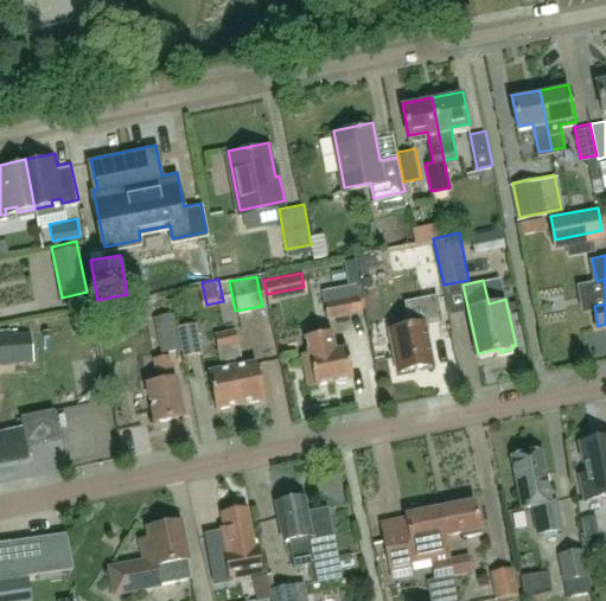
[(356,282),(337,286),(339,296),(323,300),(326,315),(362,308),(356,282)]
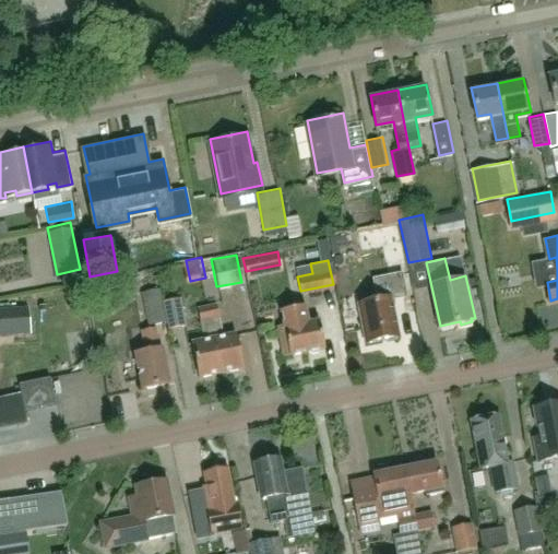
[(402,272),(375,277),(379,299),(360,303),(368,341),(398,336),(391,297),(405,294),(402,272)]
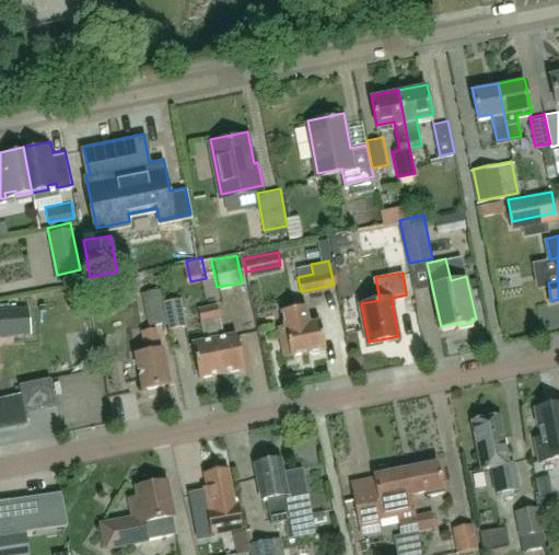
[(159,287),(142,290),(149,324),(165,321),(159,287)]
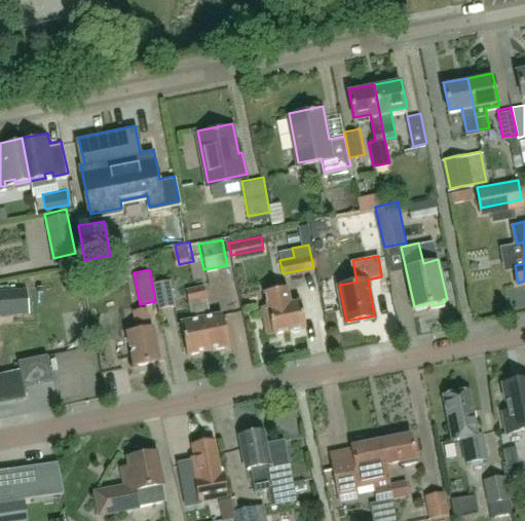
[(167,278),(154,282),(159,305),(173,303),(167,278)]
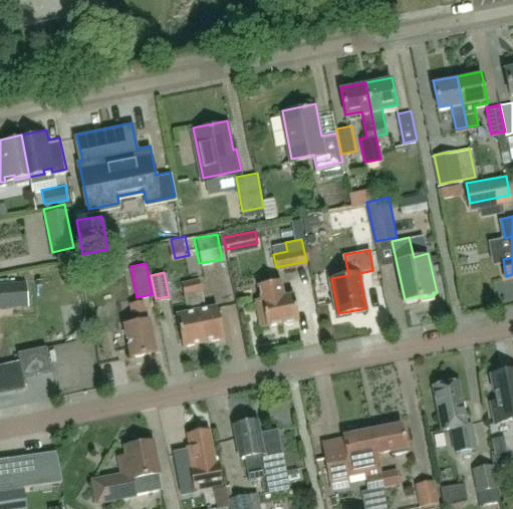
[(198,277),(190,278),(203,339),(224,335),(217,304),(205,307),(198,277)]
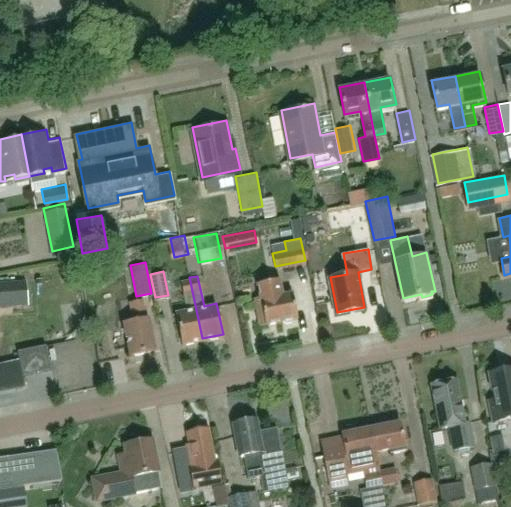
[(202,338),(189,277),(181,279),(188,309),(175,311),(182,343),(202,338)]
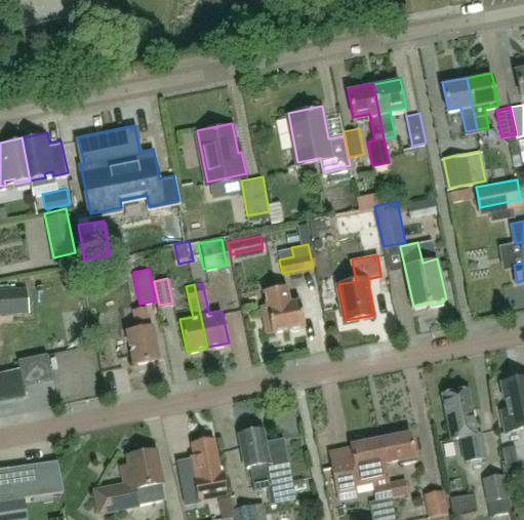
[(298,325),(305,323),(306,323),(299,298),(290,301),(286,284),(265,289),(268,302),(262,304),(268,331),(289,326),(291,328),(291,329),(297,327),(298,325)]
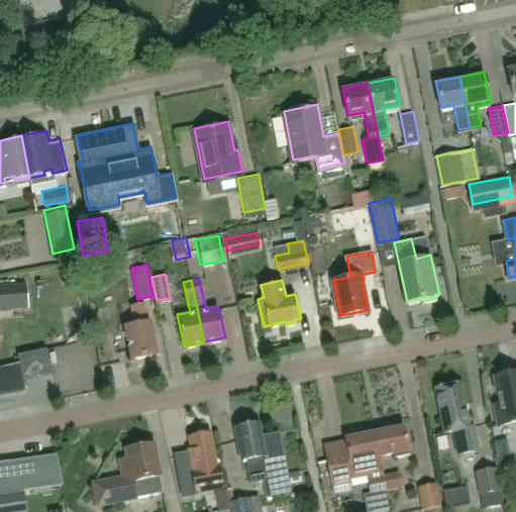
[(25,281),(0,283),(0,308),(27,306),(25,281)]
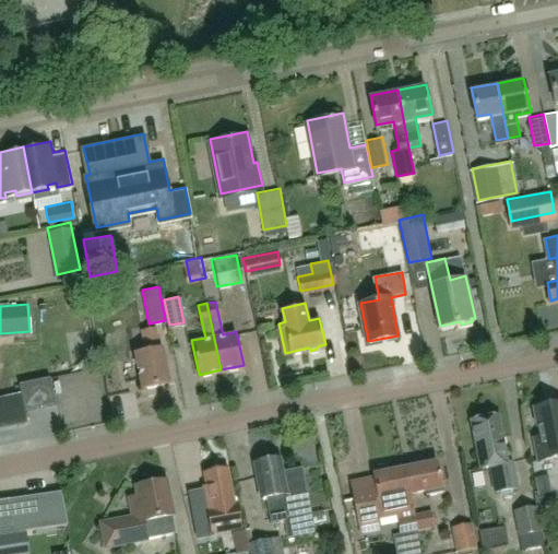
[(142,386),(169,380),(157,325),(141,328),(146,350),(134,352),(142,386)]
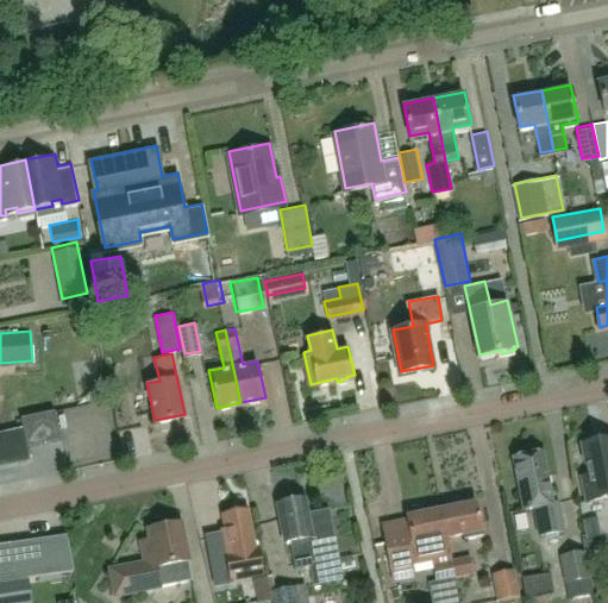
[(23,425),(0,429),(0,464),(30,458),(26,443),(60,437),(55,407),(22,414),(23,425)]
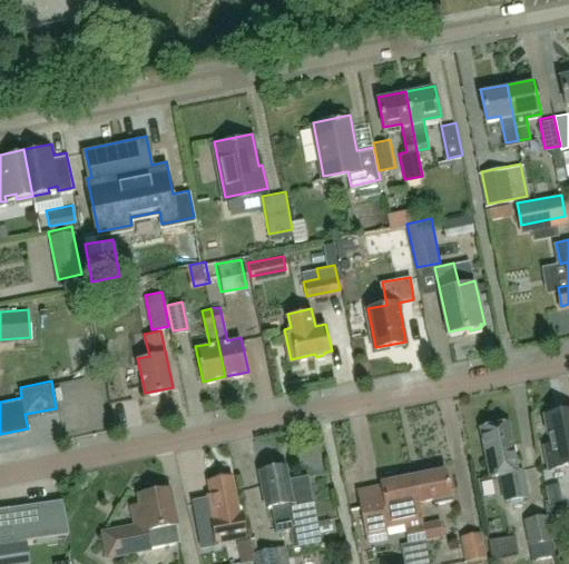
[(568,408),(545,414),(551,444),(545,445),(549,467),(568,463),(568,408)]
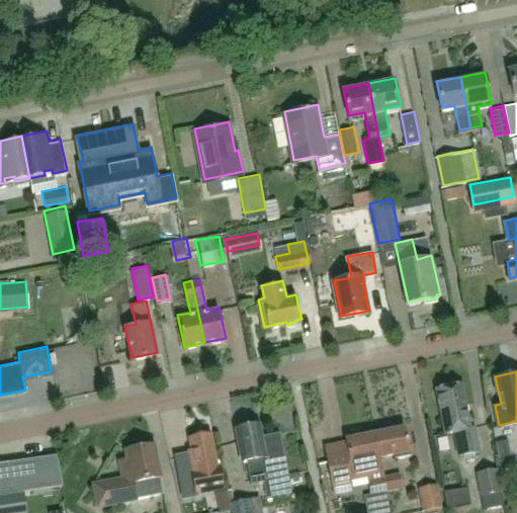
[(475,425),(469,426),(460,382),(437,388),(446,431),(454,430),(459,453),(480,449),(475,425)]
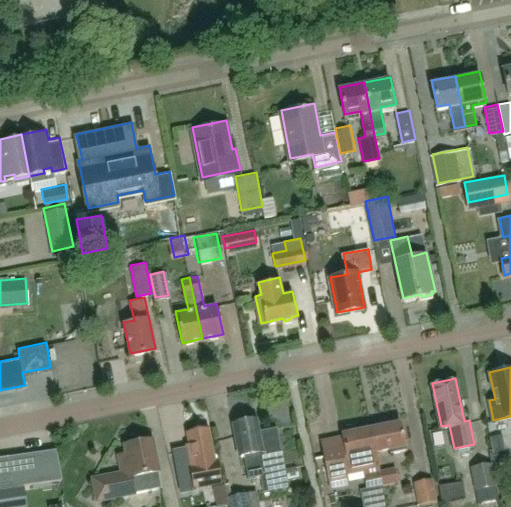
[(255,418),(233,423),(239,455),(244,454),(249,477),(260,474),(263,490),(286,486),(274,428),(257,432),(255,418)]
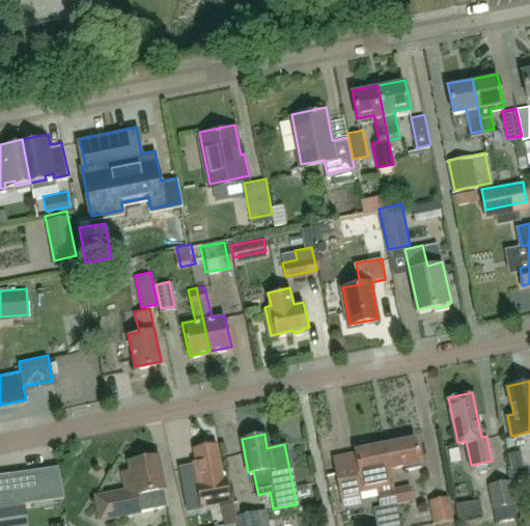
[(419,464),(414,436),(413,436),(383,442),(388,465),(403,462),(405,467),(419,464)]
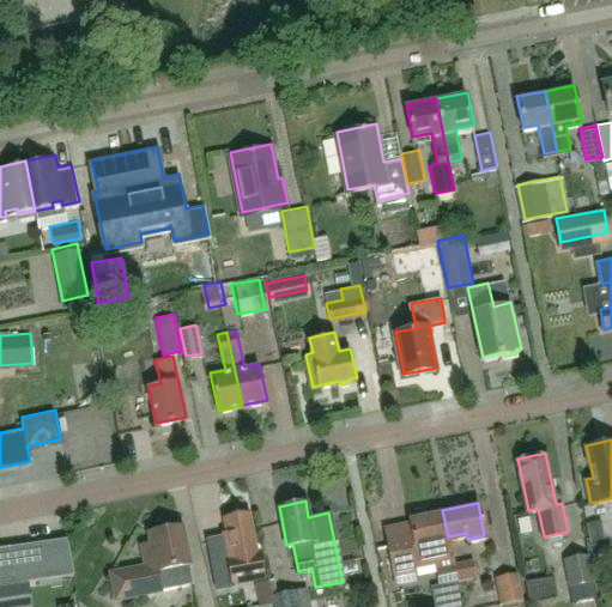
[(455,577),(448,536),(442,510),(424,514),(422,510),(418,508),(413,508),(411,513),(411,516),(408,517),(408,516),(407,517),(410,530),(386,536),(386,535),(385,535),(392,577),(416,574),(413,563),(432,559),(436,564),(440,580),(455,577)]
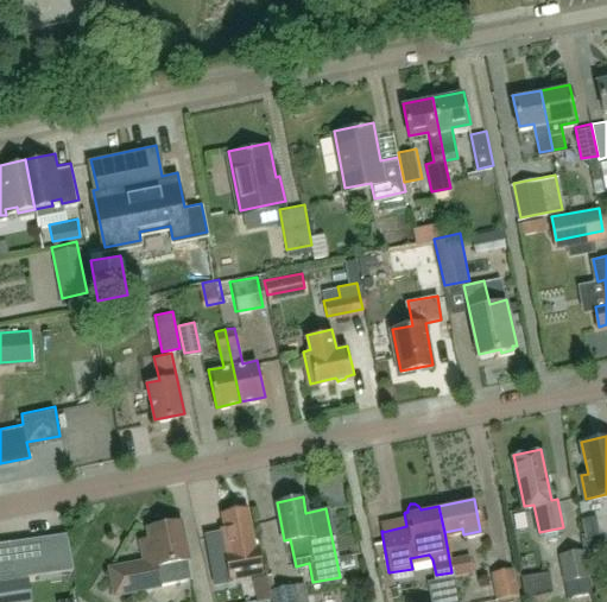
[(220,528),(225,552),(229,575),(260,569),(255,545),(253,545),(251,532),(250,532),(245,507),(223,512),(227,526),(220,528)]
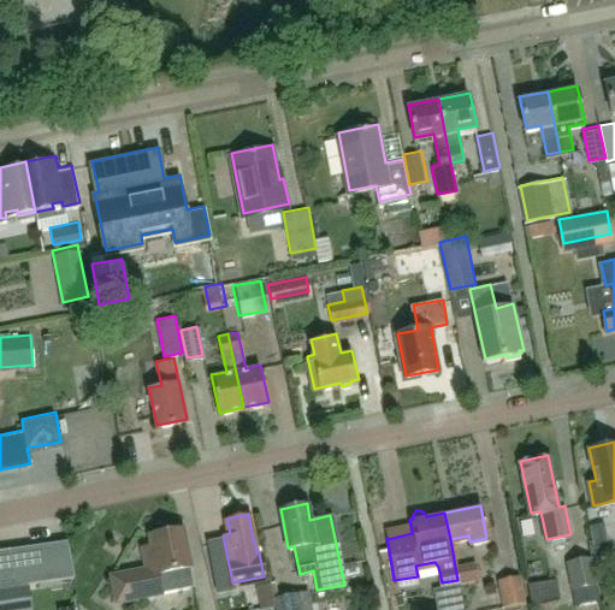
[(146,567),(112,574),(117,599),(195,585),(183,527),(165,531),(164,527),(155,529),(155,532),(149,533),(154,555),(146,567)]
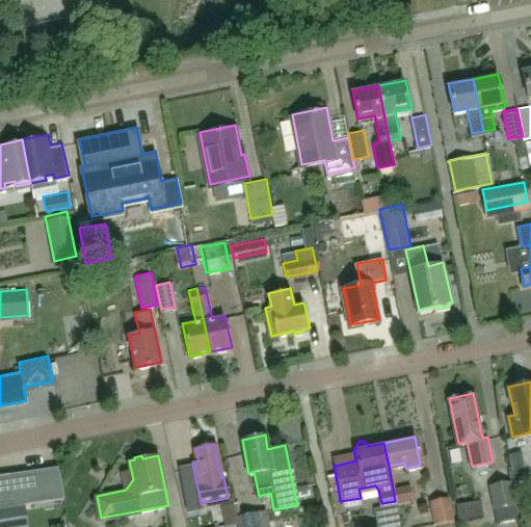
[(0,504),(62,497),(57,466),(0,473),(0,504)]
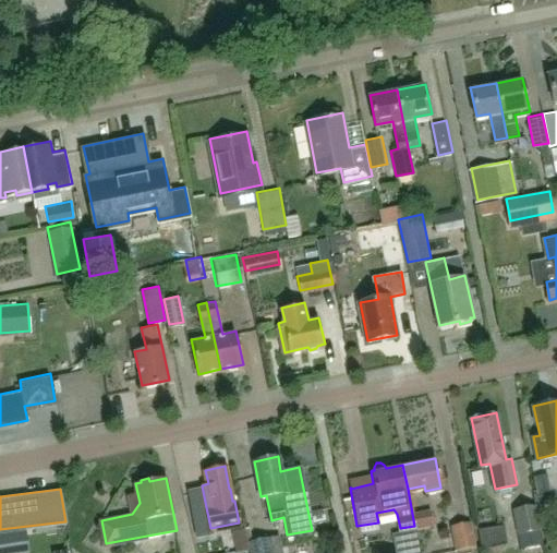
[(536,503),(512,506),(517,533),(541,529),(536,503)]
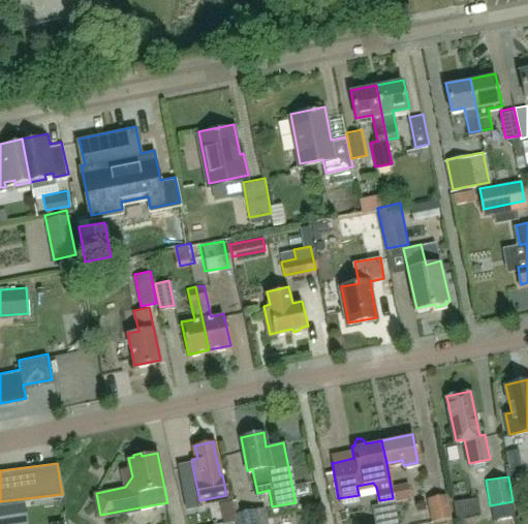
[(407,480),(391,483),(394,498),(410,494),(407,480)]
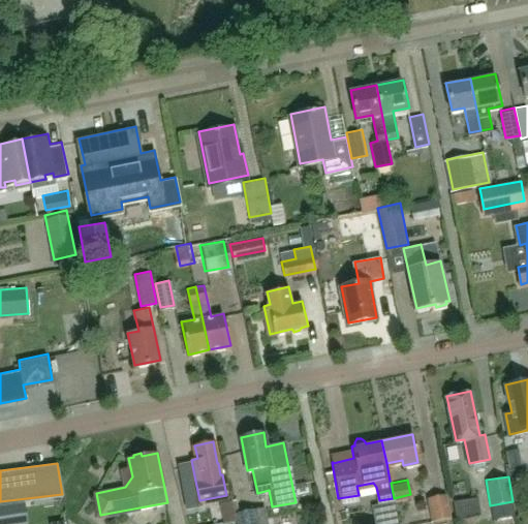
[(447,492),(427,496),(432,519),(452,515),(447,492)]
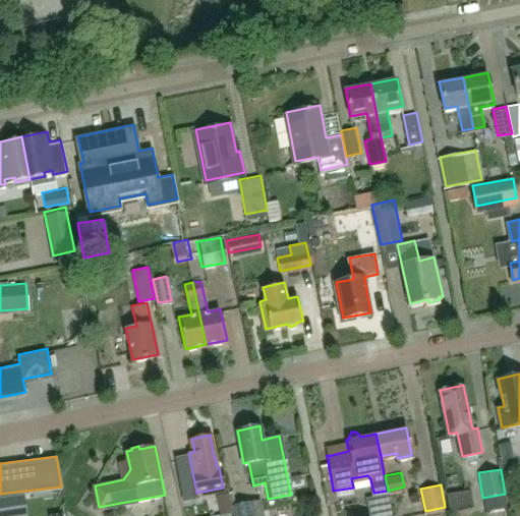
[(372,496),(376,515),(398,515),(393,492),(372,496)]
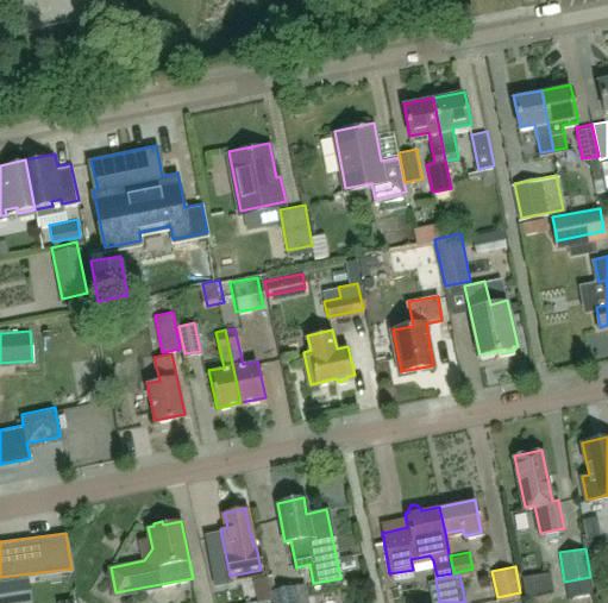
[(32,602),(29,579),(0,583),(0,602),(32,602)]
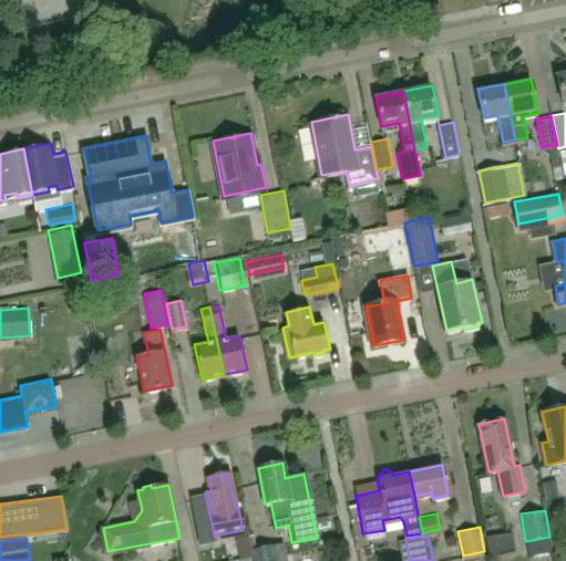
[(253,548),(255,560),(274,560),(271,543),(254,548),(253,548)]
